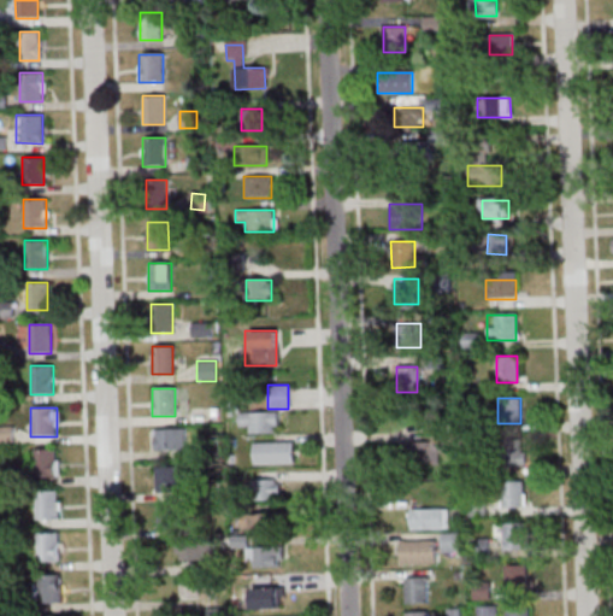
[(277,412),(239,412),(239,433),(277,433),(277,412)]
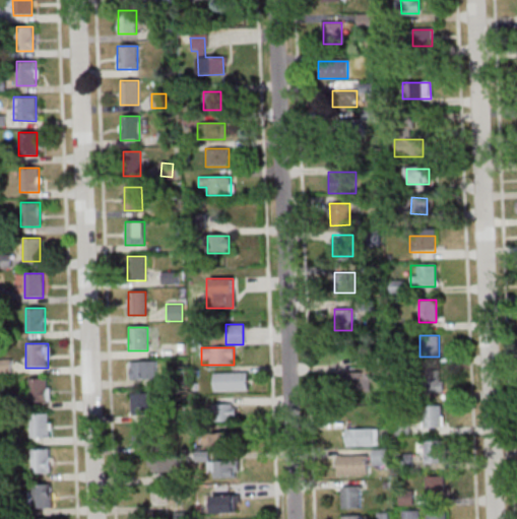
[(128,379),(155,379),(155,362),(128,362),(128,379)]
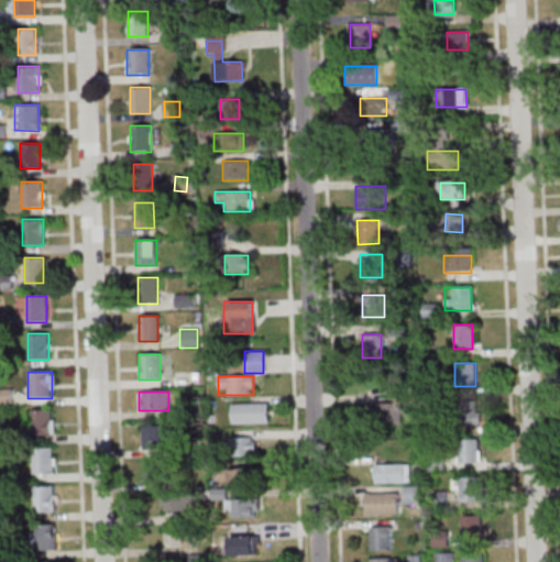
[(415,395),(394,395),(394,404),(374,404),(374,425),(402,425),(402,414),(415,414),(415,395)]
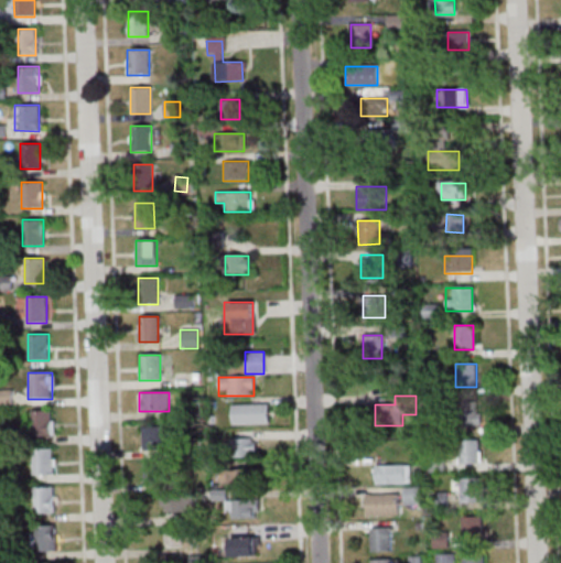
[(267,424),(267,404),(230,404),(230,424),(267,424)]
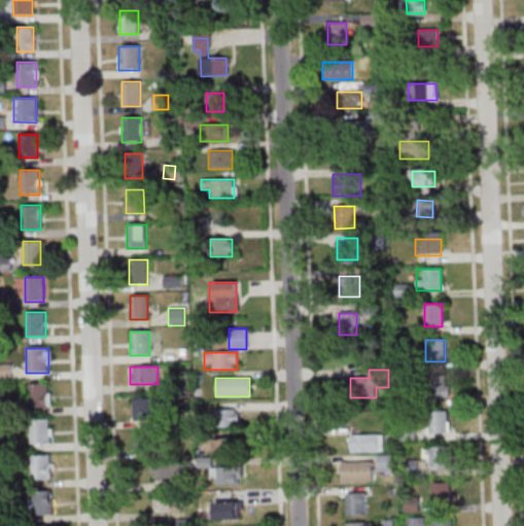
[(449,379),(426,379),(426,398),(449,398),(449,379)]
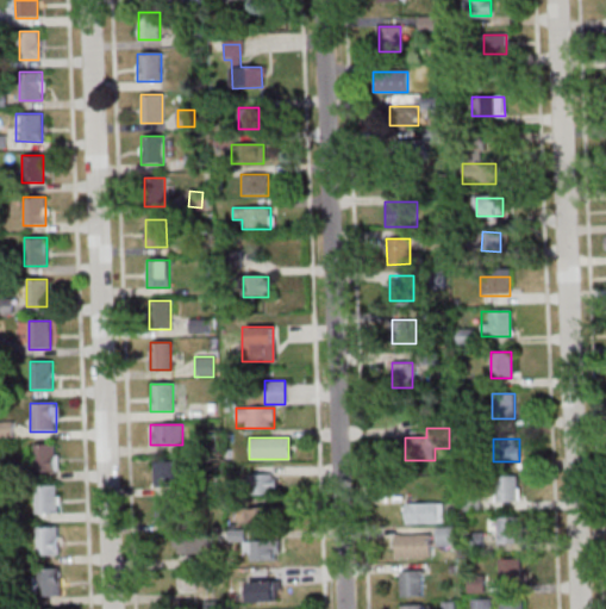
[(56,443),(32,443),(32,472),(56,472),(56,443)]
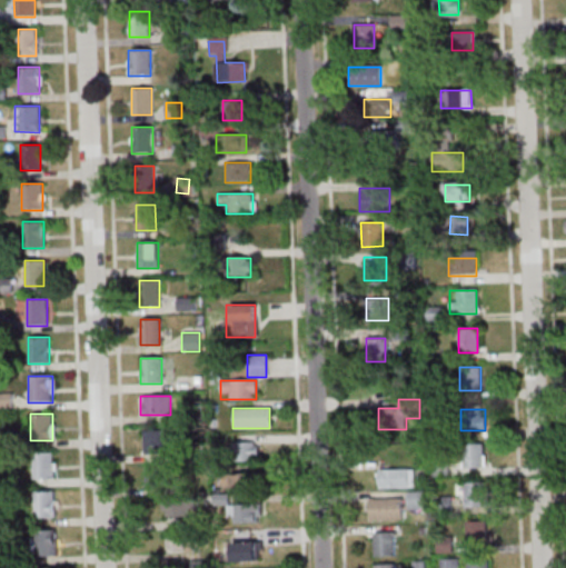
[(141,430),(141,455),(162,455),(162,430),(141,430)]
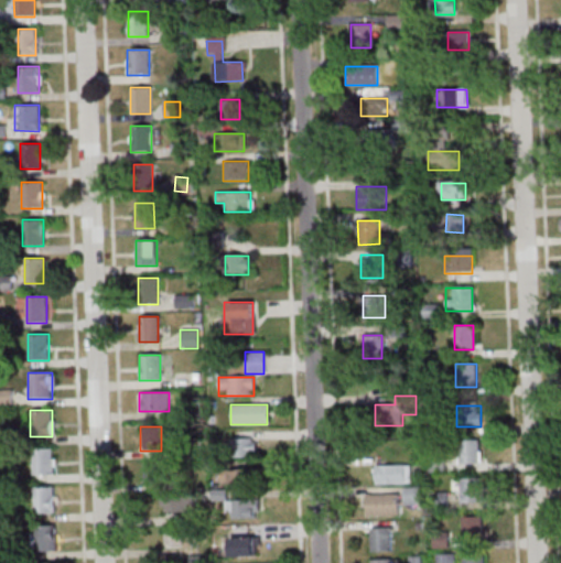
[(255,439),(230,439),(230,456),(255,456),(255,439)]
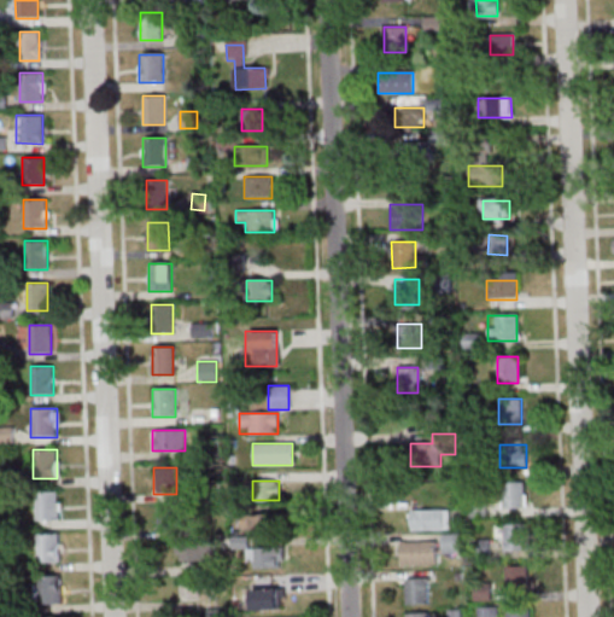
[(525,482),(501,482),(501,508),(525,508),(525,482)]
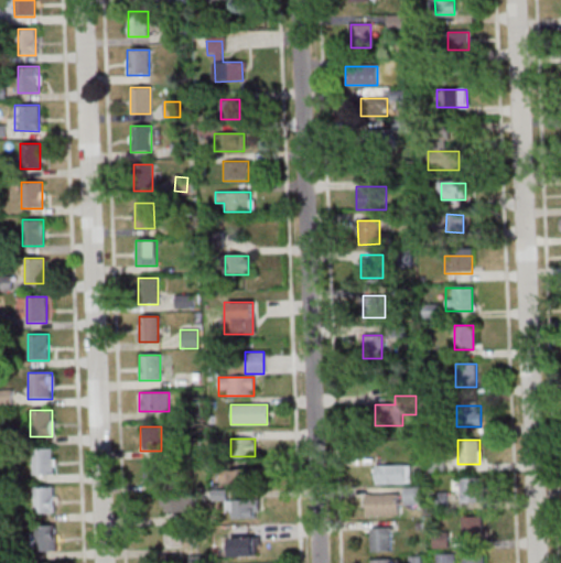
[(31,476),(54,476),(54,450),(31,450),(31,476)]
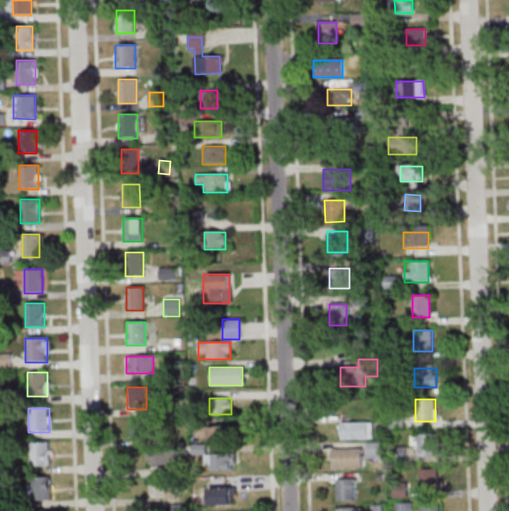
[(146,419),(129,419),(129,440),(146,440),(146,419)]
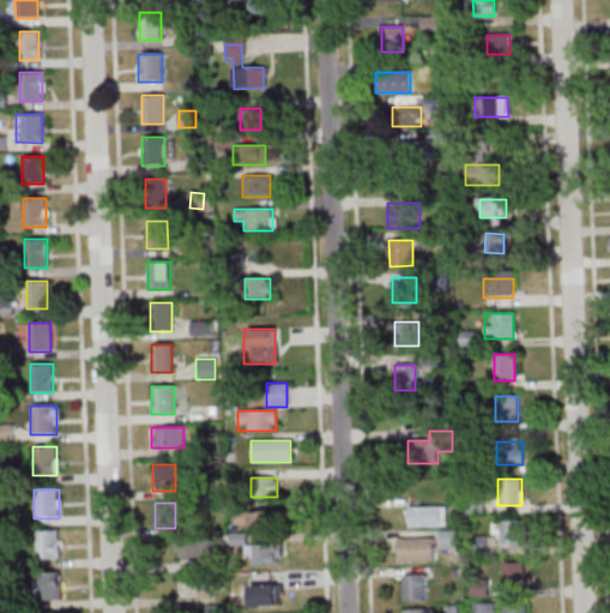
[(445,506),(405,506),(405,527),(445,527),(445,506)]
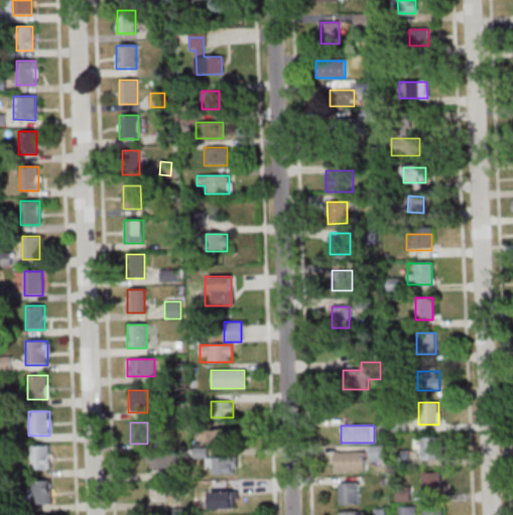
[(202,430),(202,443),(230,443),(230,430),(202,430)]
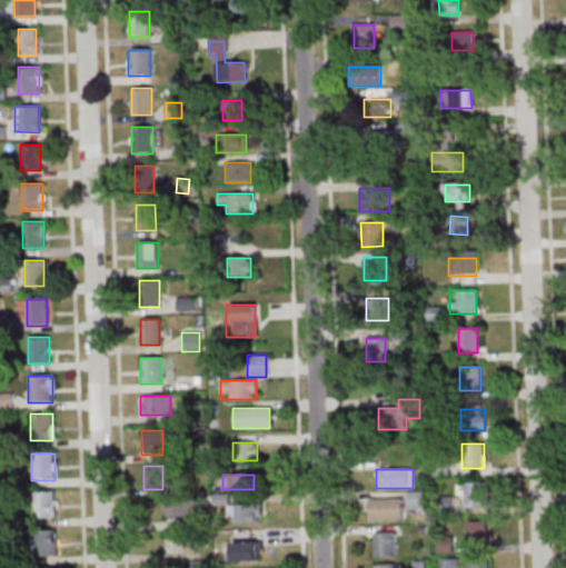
[(457,506),(484,506),(484,482),(457,482),(457,506)]
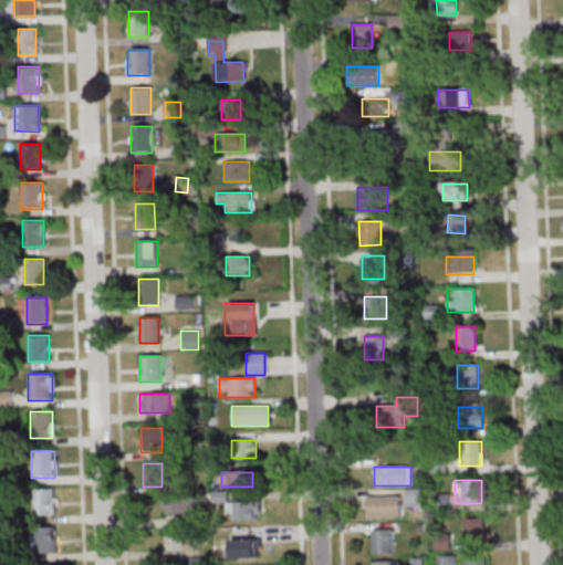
[(33,514),(53,514),(53,489),(33,489),(33,514)]
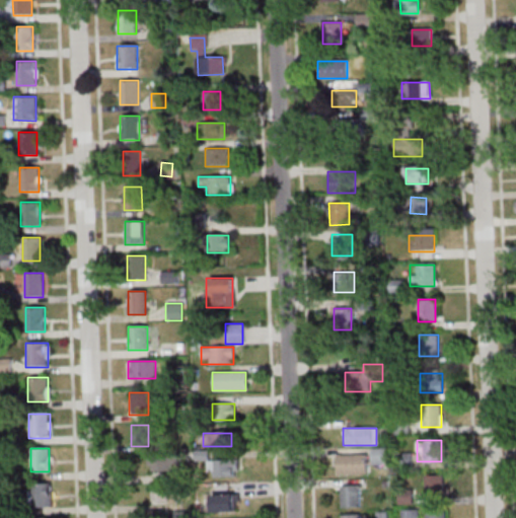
[(384,449),(370,449),(370,464),(384,464),(384,449)]
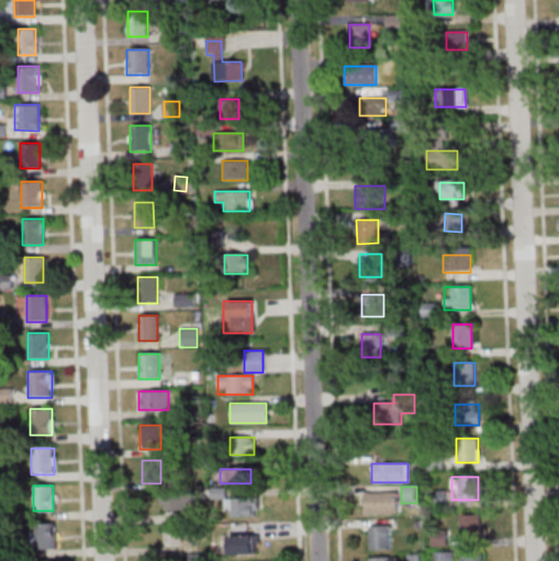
[(395,492),(364,492),(364,514),(395,514),(395,492)]
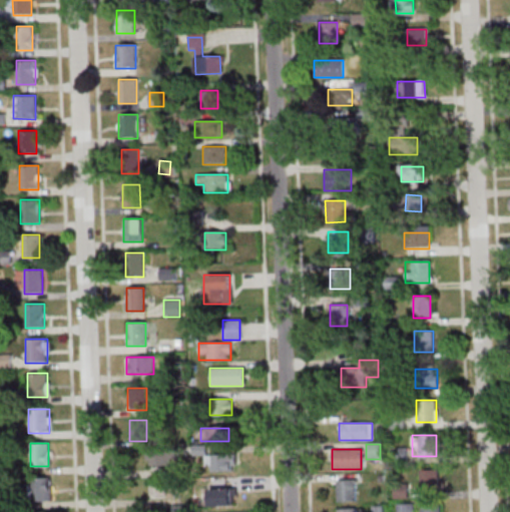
[(173,451),(144,451),(144,465),(173,465),(173,451)]
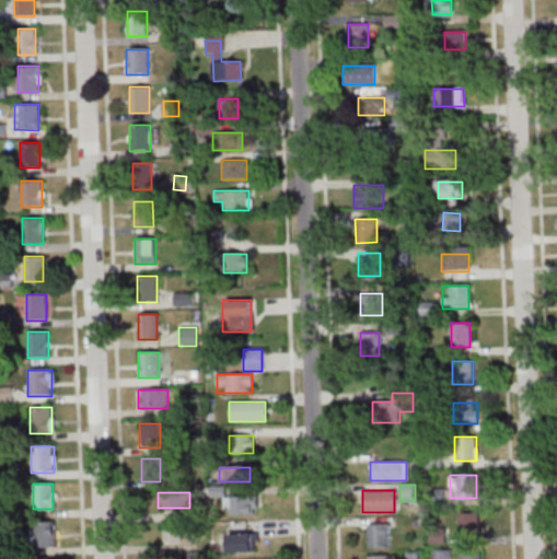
[(222,508),(241,508),(241,498),(222,498),(222,508)]
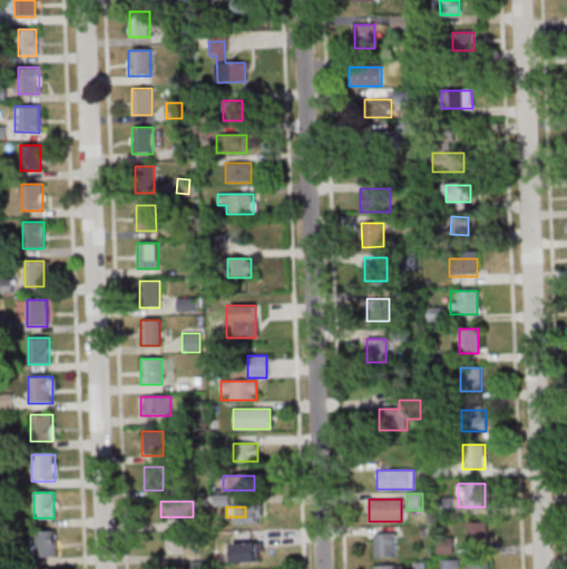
[(486,540),(486,522),(466,522),(466,540),(486,540)]
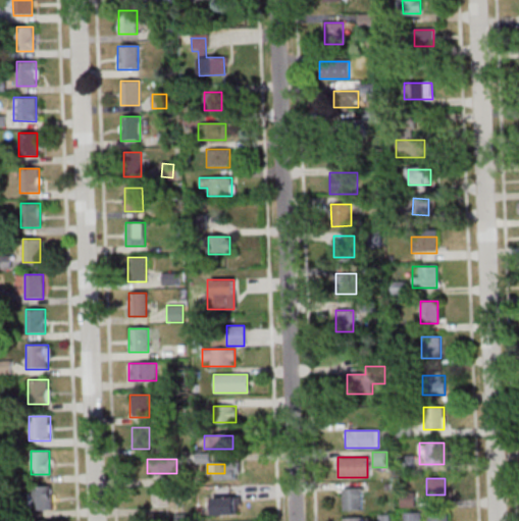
[(50,510),(50,486),(32,486),(32,510),(50,510)]
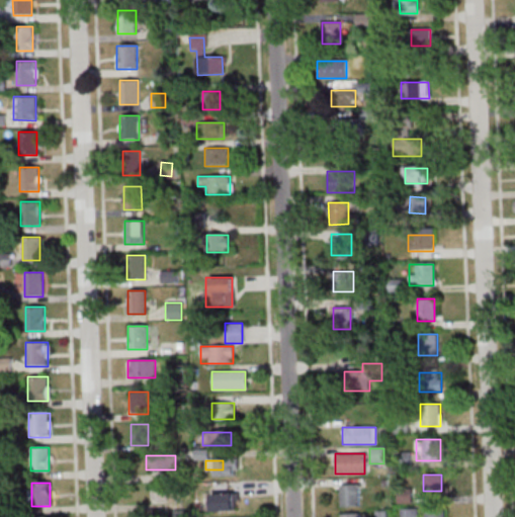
[(358,485),(339,485),(339,506),(358,506),(358,485)]
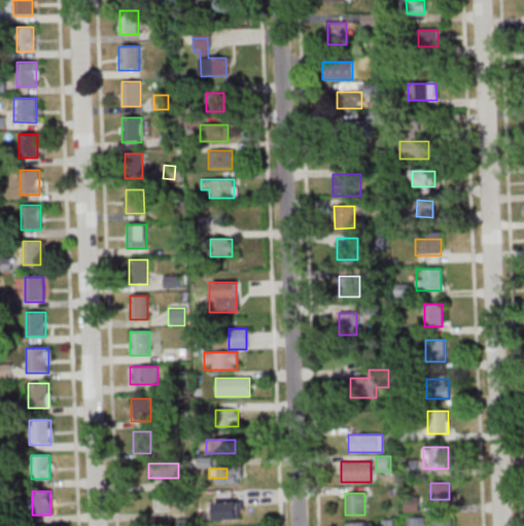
[(152,495),(152,512),(176,512),(176,495),(152,495)]
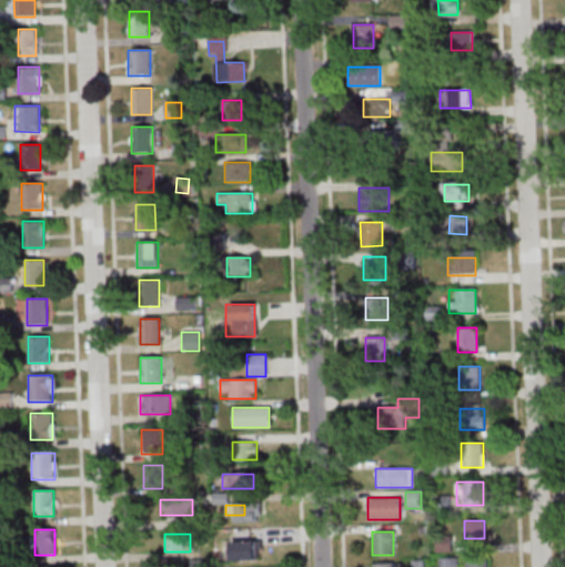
[(259,542),(231,542),(231,559),(259,559),(259,542)]
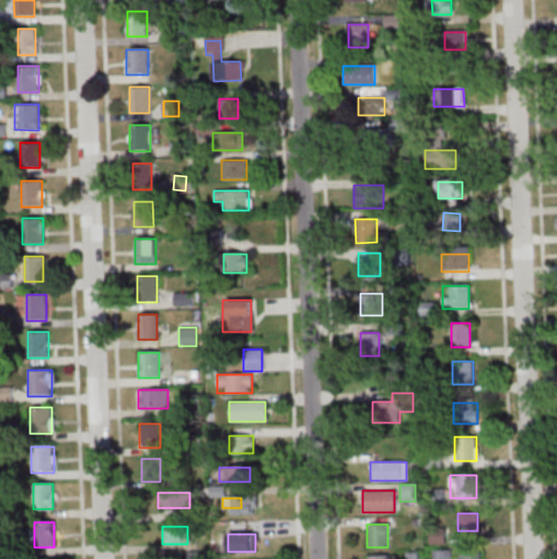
[(449,558),(449,549),(432,549),(431,558),(449,558)]
